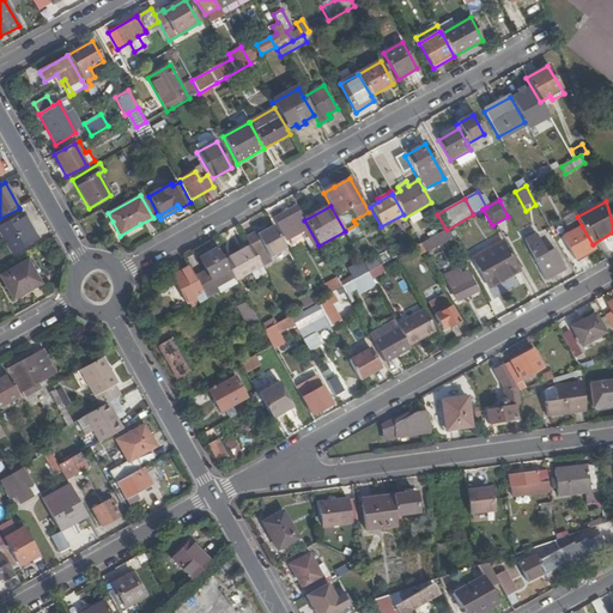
[(313,248),(319,246),(304,220),(297,207),(275,219),(286,240),(303,231),(313,248)]
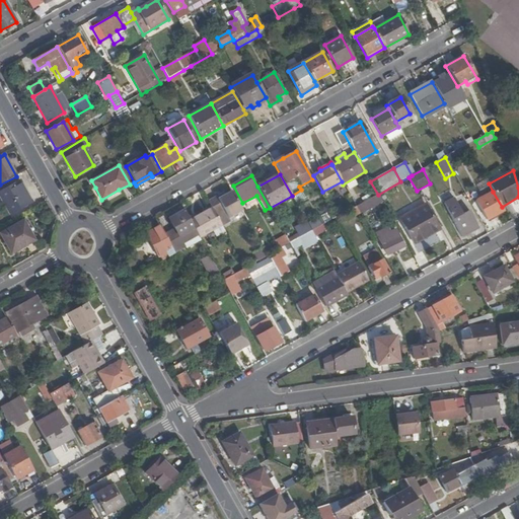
[(30,202),(19,181),(0,192),(0,195),(10,213),(30,202)]
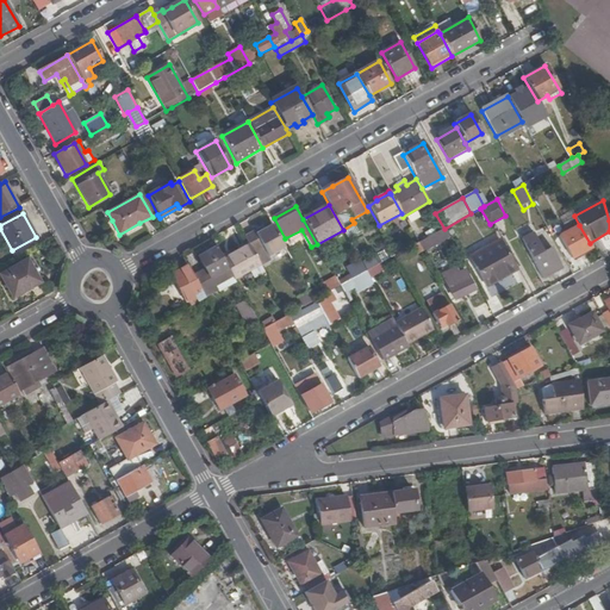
[(528,225),(516,232),(533,260),(551,249),(547,243),(540,248),(528,225)]
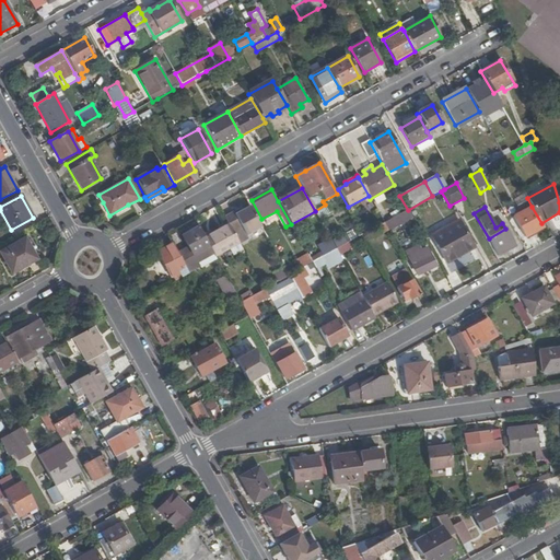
[(525,237),(544,228),(541,223),(532,207),(514,217),(525,237)]
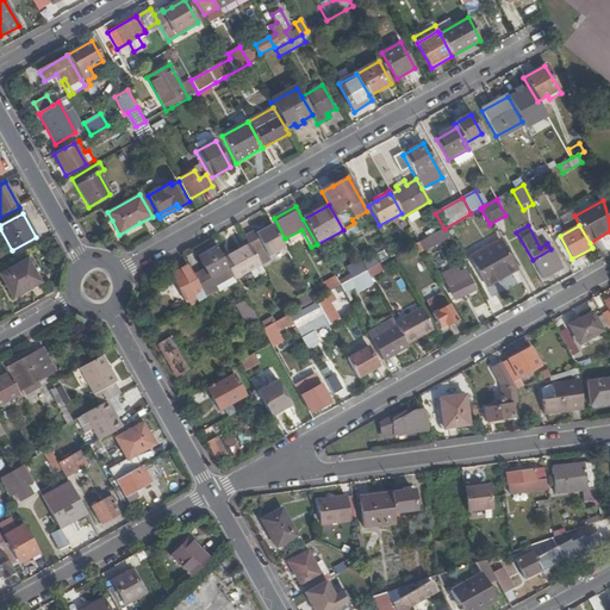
[(255,231),(244,237),(249,246),(260,266),(271,260),(268,256),(284,247),(272,226),(265,230),(256,235),(255,231)]
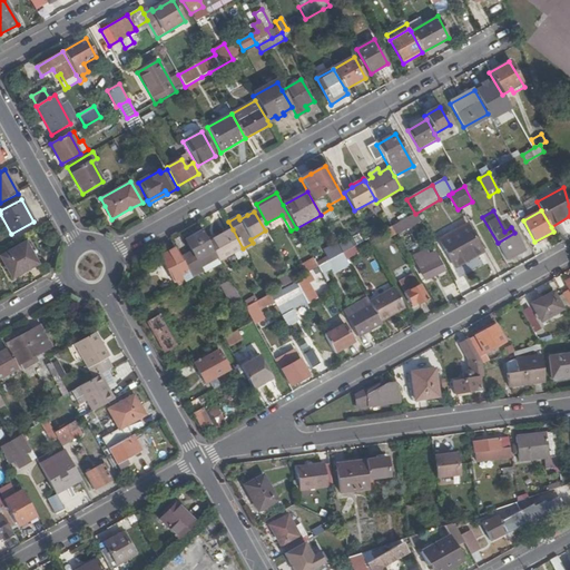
[(420,222),(415,214),(391,227),(395,236),(420,222)]
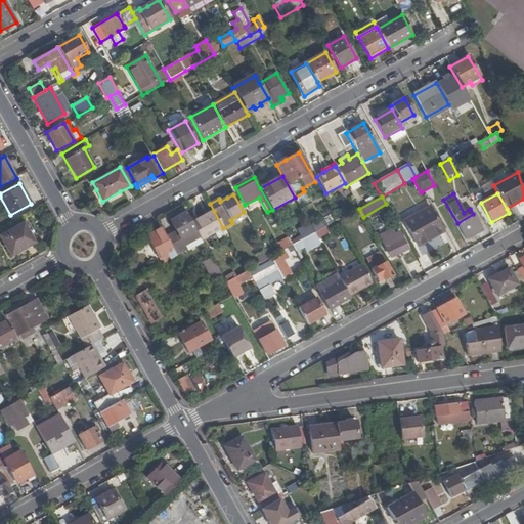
[(343,208),(336,212),(340,219),(348,215),(343,208)]
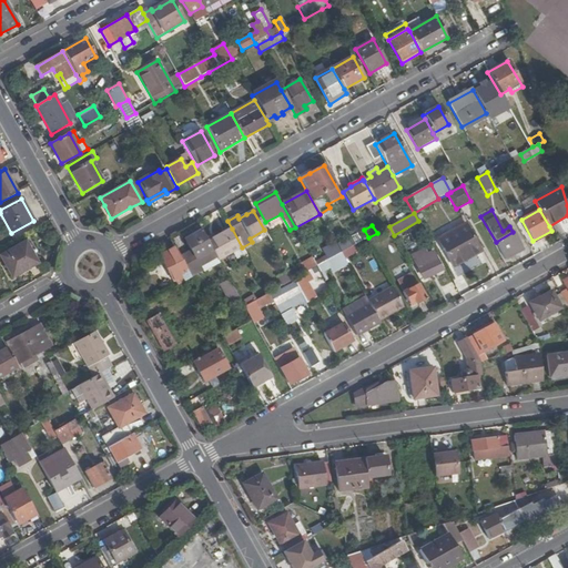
[(479,252),(465,225),(438,241),(453,266),(479,252)]
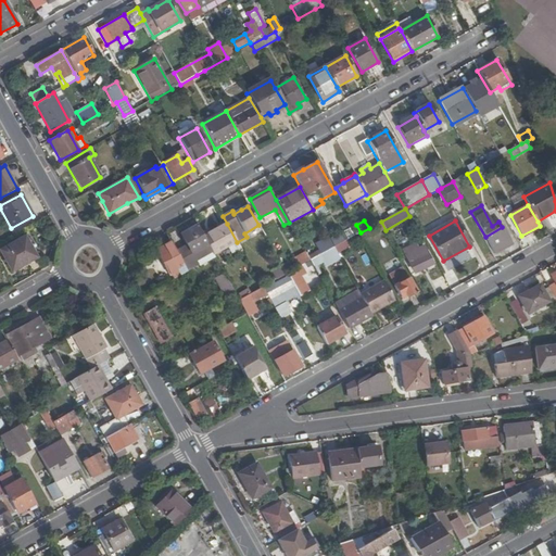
[(227,224),(203,237),(206,243),(213,255),(237,242),(227,224)]
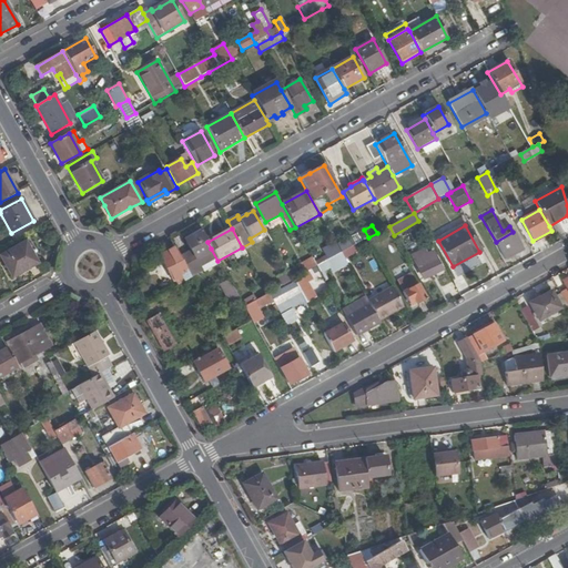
[(357,234),(362,242),(365,240),(368,237),(364,230),(357,234)]
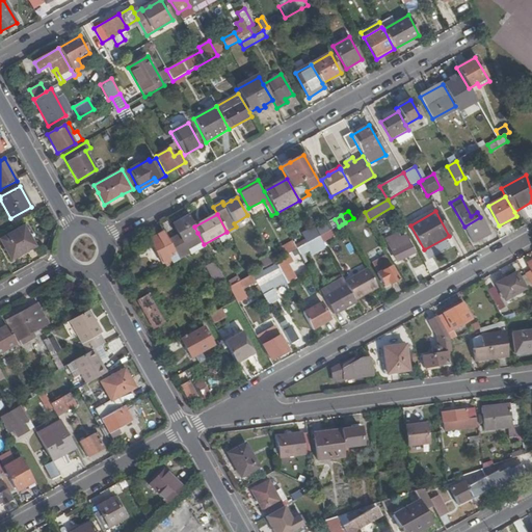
[(204,244),(197,233),(194,227),(188,216),(173,224),(178,235),(181,233),(184,238),(171,245),(180,261),(191,254),(191,255),(206,247),(204,244)]
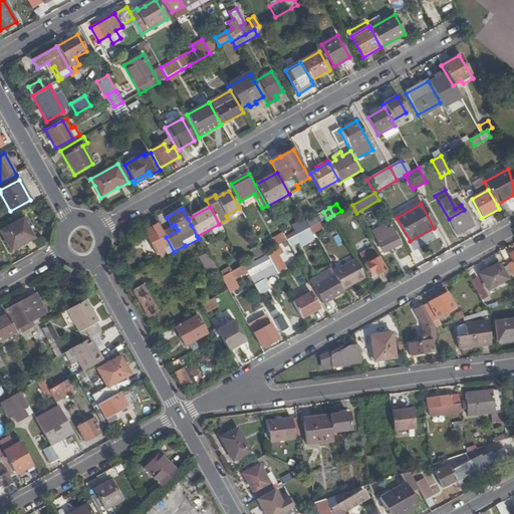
[(449,219),(457,235),(472,226),(468,219),(469,218),(464,210),(449,219)]
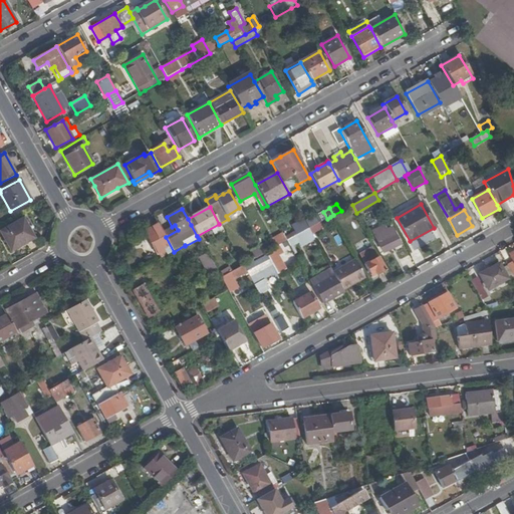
[(312,217),(304,221),(308,229),(317,224),(312,217)]
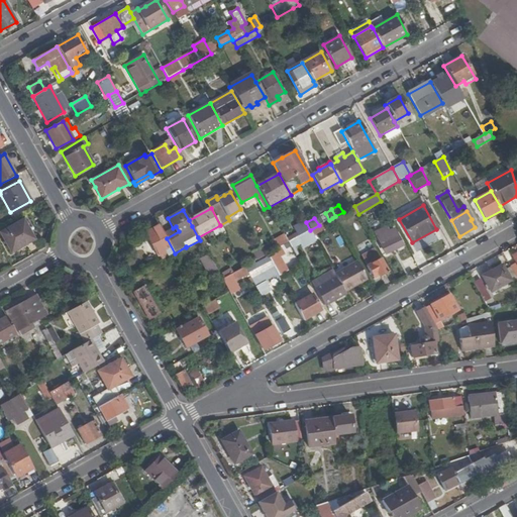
[(35,239),(24,219),(0,232),(0,233),(11,252),(35,239)]
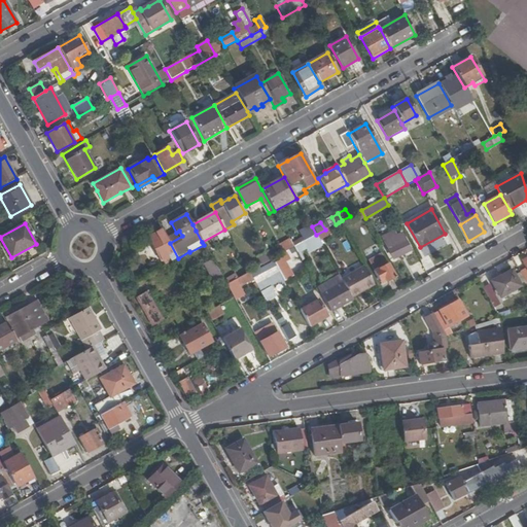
[(299,232),(304,242),(316,235),(312,226),(311,224),(299,232)]
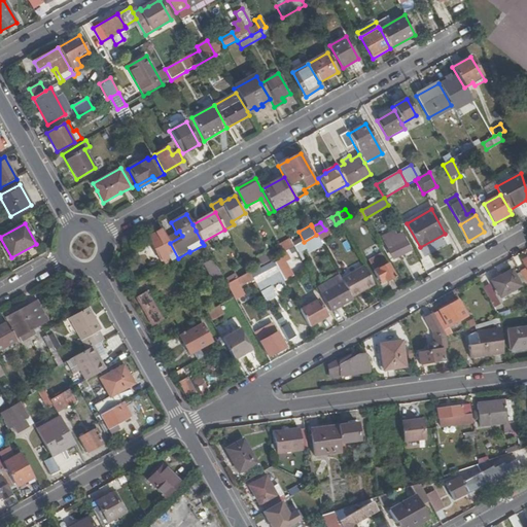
[(169,256),(172,261),(178,258),(170,243),(167,238),(163,231),(148,239),(161,261),(169,256)]
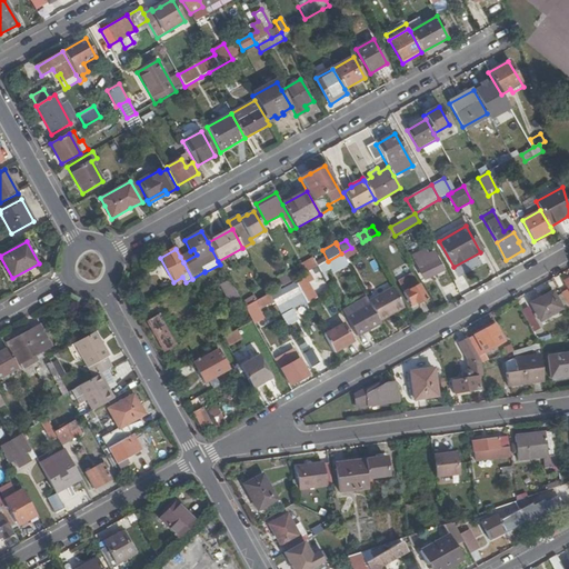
[(197,255),(193,249),(190,251),(180,257),(183,262),(197,255)]
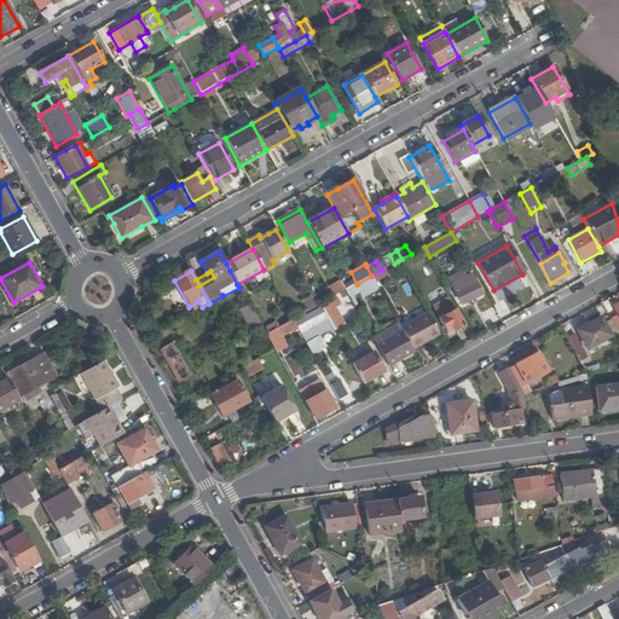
[(450,281),(463,305),(481,295),(470,276),(462,281),(458,276),(450,281)]
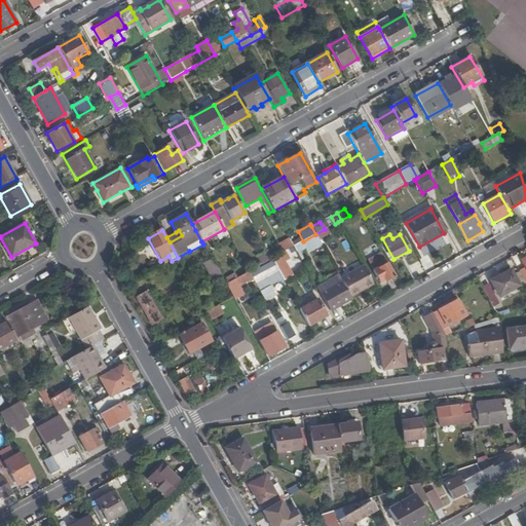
[(290,236),(278,242),(283,252),(294,246),(290,236)]
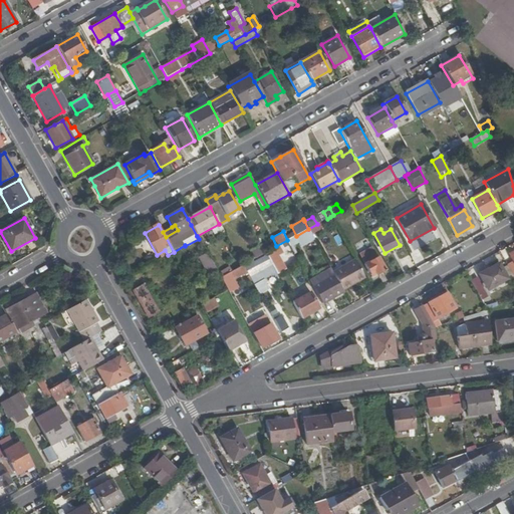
[(251,250),(255,257),(264,253),(260,246),(251,250)]
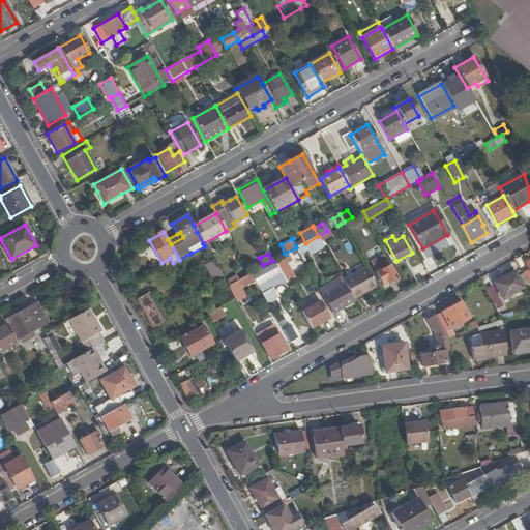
[(288,255),(273,263),(274,264),(281,275),(290,271),(286,264),(292,261),(288,255)]
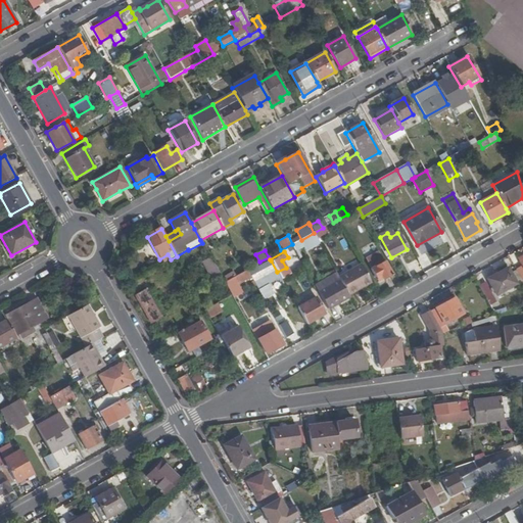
[(257,290),(280,278),(277,272),(271,260),(257,268),(255,266),(247,271),(250,277),(257,290)]
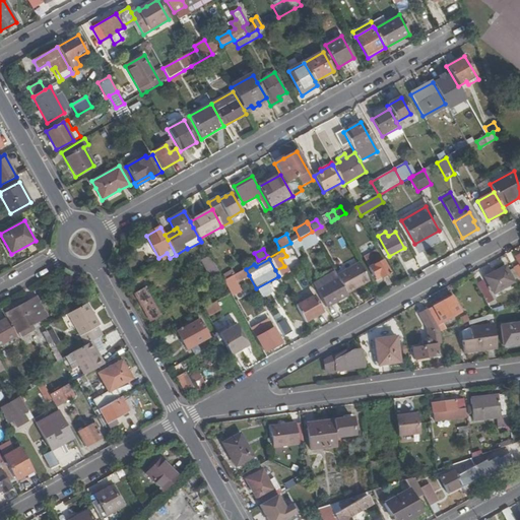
[(204,264),(210,275),(217,271),(211,260),(204,264)]
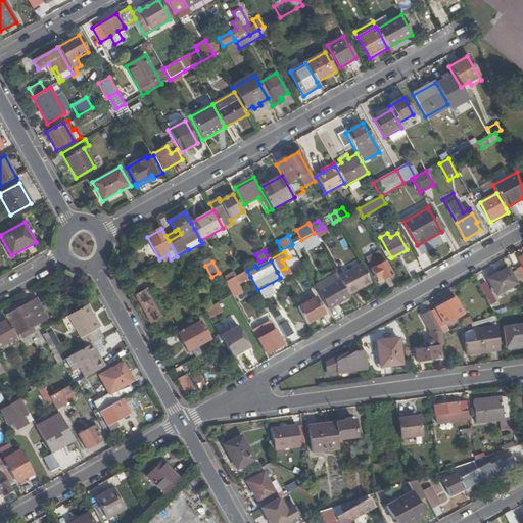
[(385,262),(371,270),(379,283),(392,276),(385,262)]
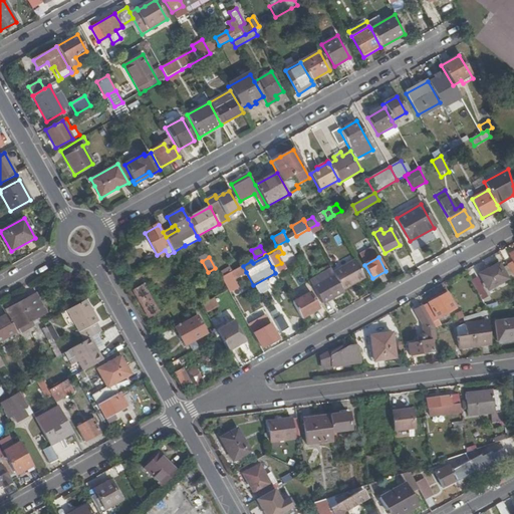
[(364,277),(354,260),(332,272),(334,275),(335,276),(343,291),(350,287),(349,285),(364,277)]
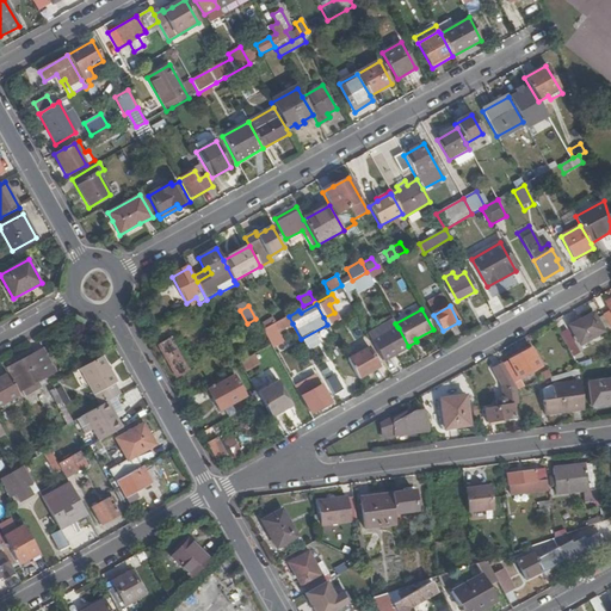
[(593,313),(569,327),(580,345),(604,332),(593,313)]
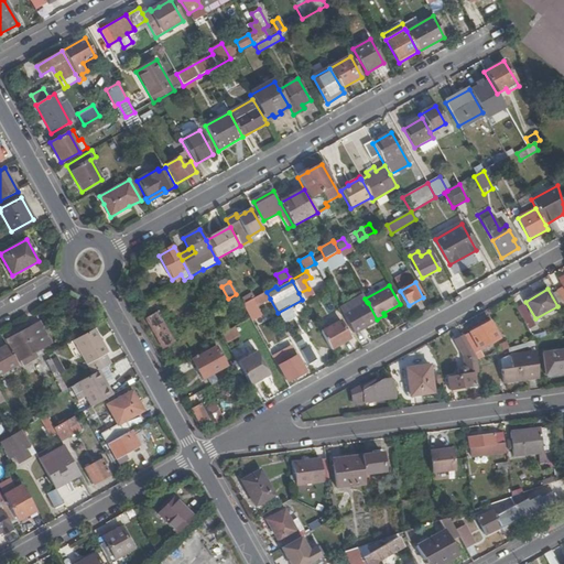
[(252,300),(256,306),(270,299),(267,292),(252,300)]
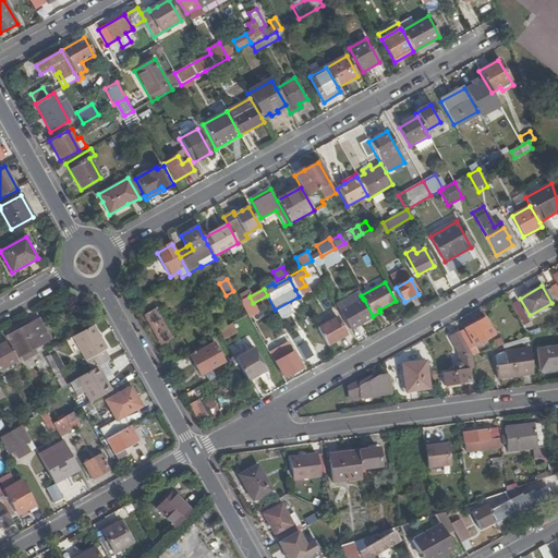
[(349,299),(336,305),(349,331),(372,318),(371,317),(373,316),(364,300),(363,299),(352,305),(349,299)]
